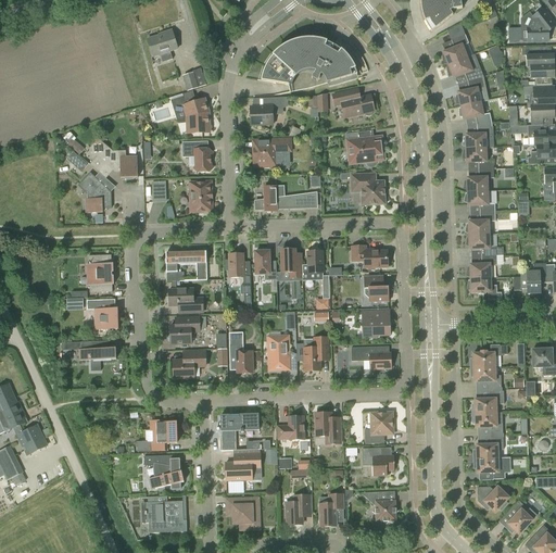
[(421,0),(421,2),(422,10),(425,16),(428,23),(431,29),(453,13),(451,11),(450,9),(453,8),(462,7),(460,0),(421,0)]
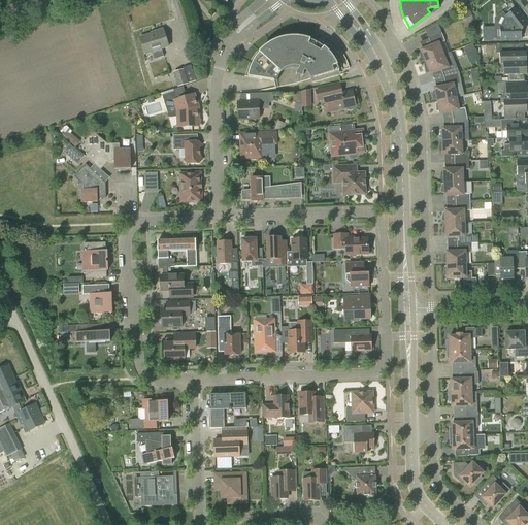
[(494,26),(500,26),(501,36),(501,38),(521,37),(520,30),(522,27),(527,22),(516,6),(506,13),(505,14),(504,15),(500,10),(494,15),(494,26)]
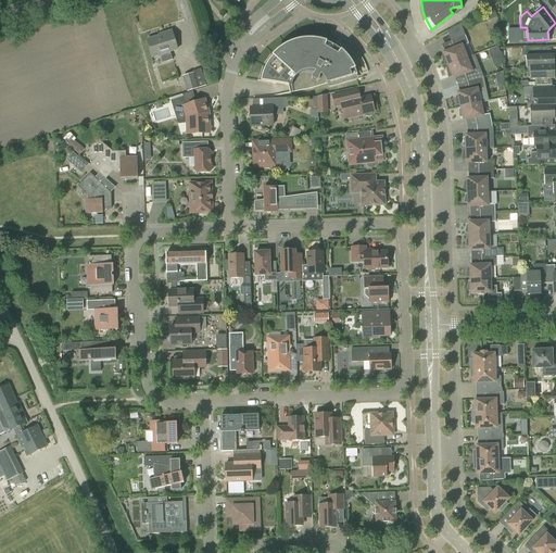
[(449,63),(467,55),(463,44),(468,41),(460,22),(447,29),(454,46),(451,47),(451,48),(443,51),(449,63)]
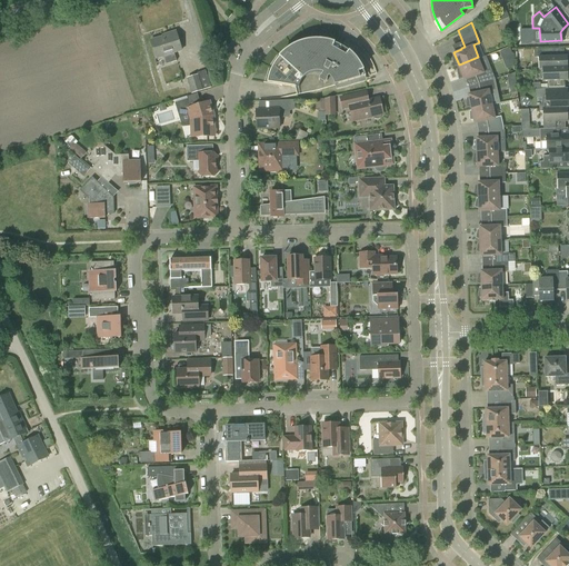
[(177,58),(173,50),(181,48),(176,29),(167,31),(167,32),(150,38),(156,56),(163,53),(166,61),(177,58)]
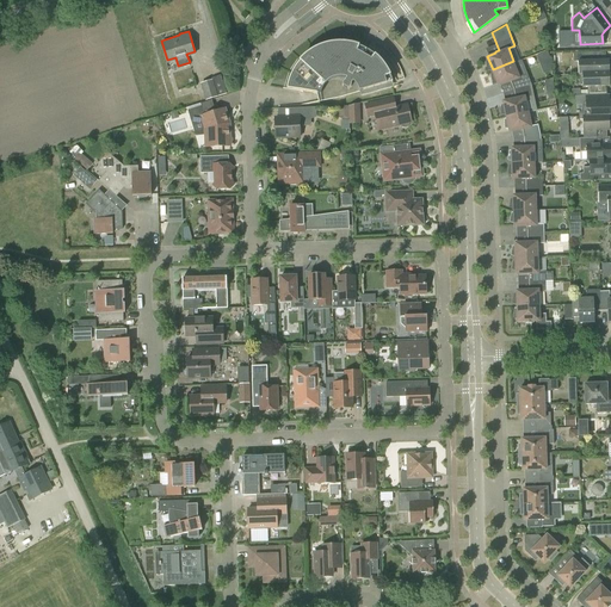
[(371,41),(366,47),(359,43),(351,41),(343,41),(333,41),(325,42),(316,45),(309,50),(302,55),(297,62),(292,69),(289,78),(287,86),(316,91),(319,99),(340,94),(359,88),(360,93),(368,92),(394,84),(402,81),(401,78),(405,76),(401,67),(396,59),(390,51),(383,44),(381,48),(376,44),(371,41)]
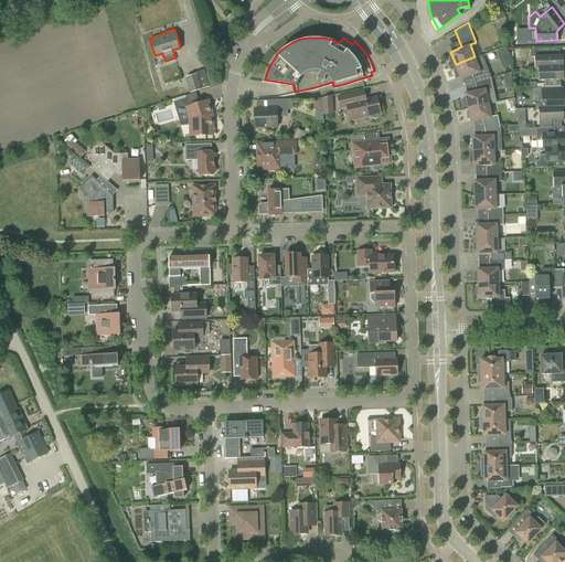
[(499,54),(508,51),(505,45),(497,49),(499,54)]
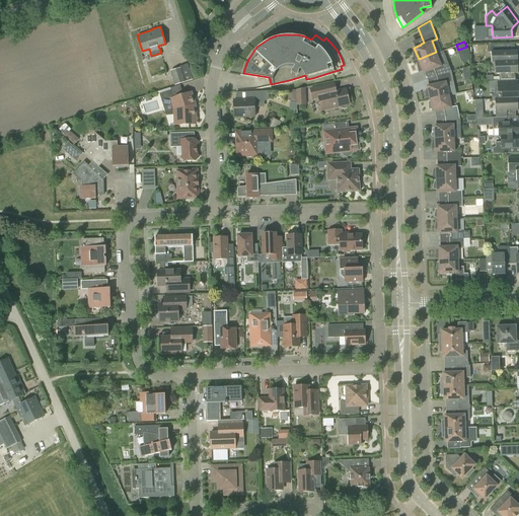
[(491,61),(517,60),(517,49),(504,50),(504,43),(487,43),(487,51),(491,50),(491,61)]
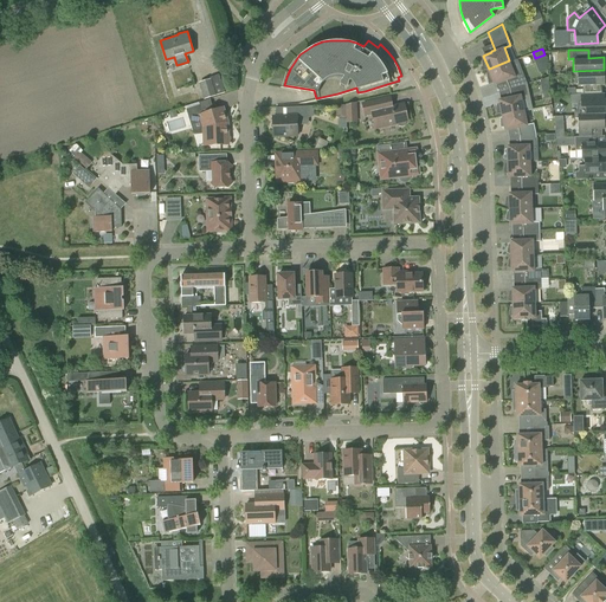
[(509,86),(526,82),(521,71),(514,73),(509,60),(489,69),(494,82),(502,78),(503,79),(505,78),(509,86)]
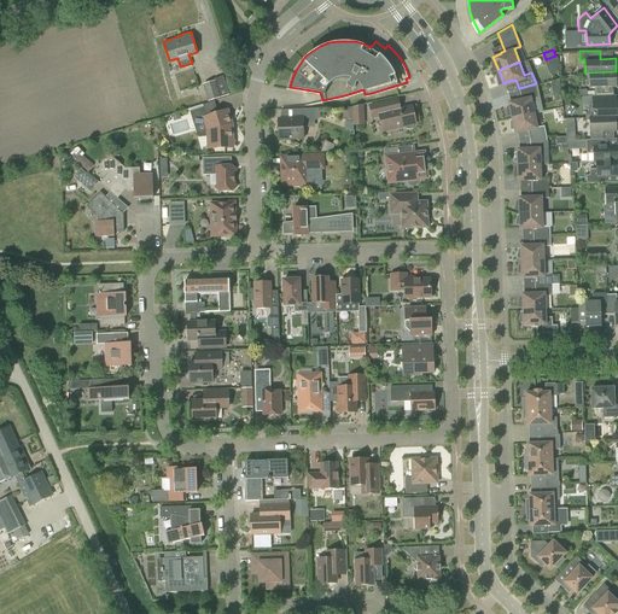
[(587,94),(593,94),(604,93),(604,85),(617,85),(616,71),(584,72),(586,72),(587,83),(589,83),(589,86),(594,86),(594,88),(587,89),(587,94)]
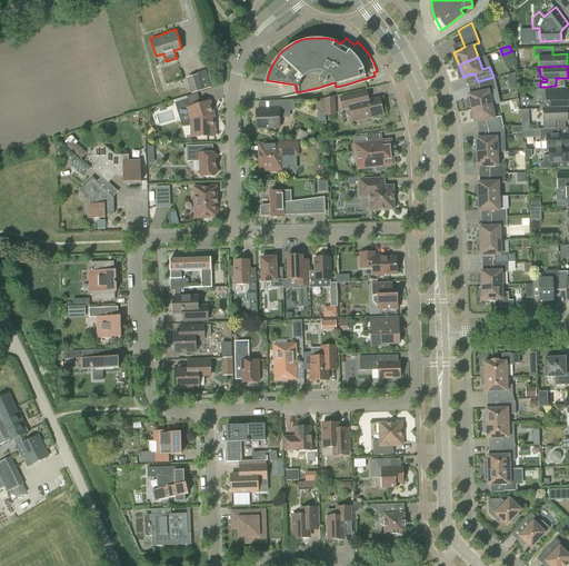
[(191,90),(210,85),(205,68),(197,70),(198,72),(186,76),(191,90)]
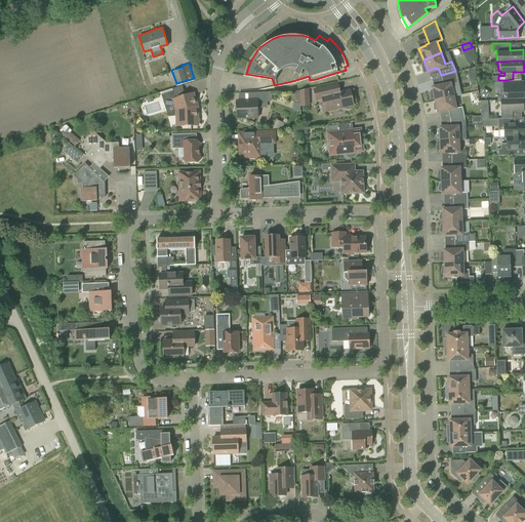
[(435,98),(453,94),(451,82),(457,81),(455,71),(441,75),(443,83),(440,83),(440,84),(432,86),(435,98)]
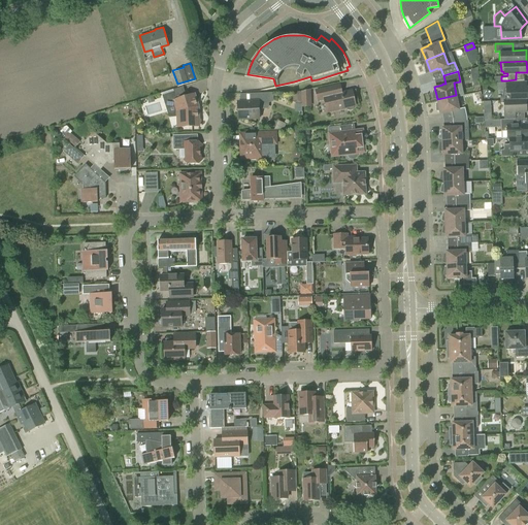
[(526,98),(527,98),(527,85),(517,86),(517,79),(516,79),(506,80),(506,87),(504,87),(502,94),(507,95),(507,98),(507,99),(526,98)]
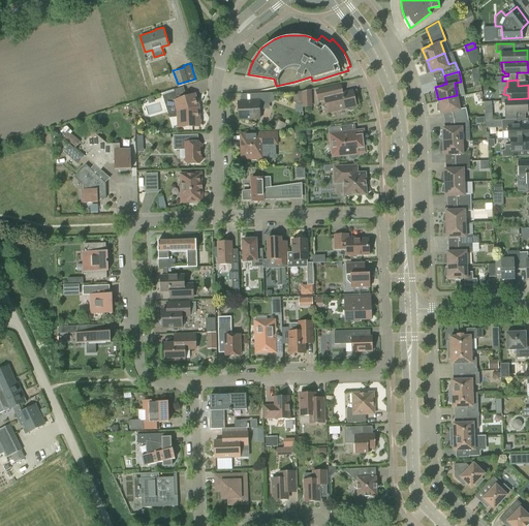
[(330,94),(328,86),(316,88),(319,98),(325,97),(329,110),(355,103),(352,88),(330,94)]
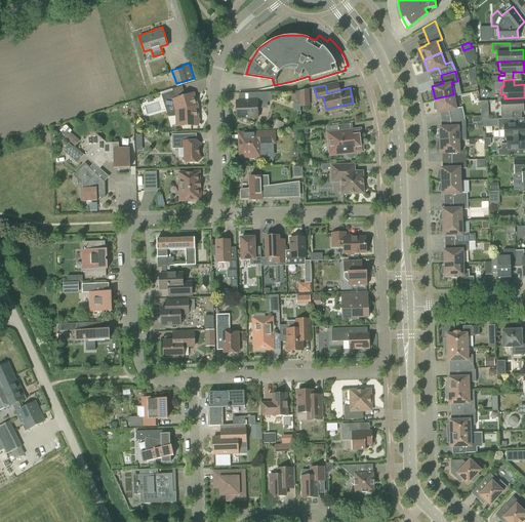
[(300,90),(300,105),(309,105),(309,88),(300,90)]
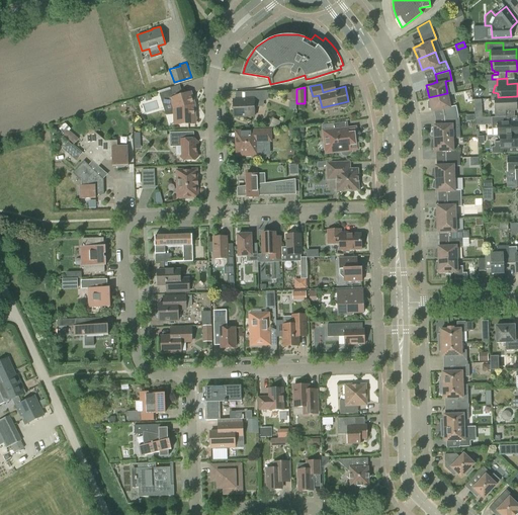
[(173,95),(171,88),(159,91),(163,104),(172,101),(174,106),(174,122),(195,121),(194,102),(191,90),(173,95)]
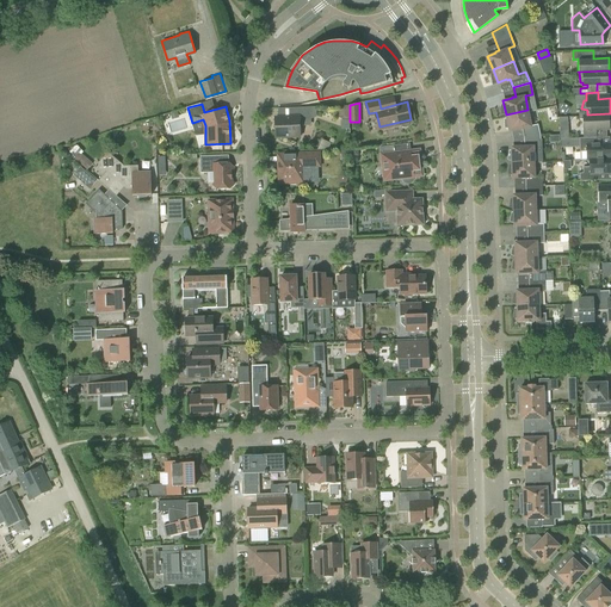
[(343,117),(349,117),(349,104),(338,104),(339,115),(343,117)]
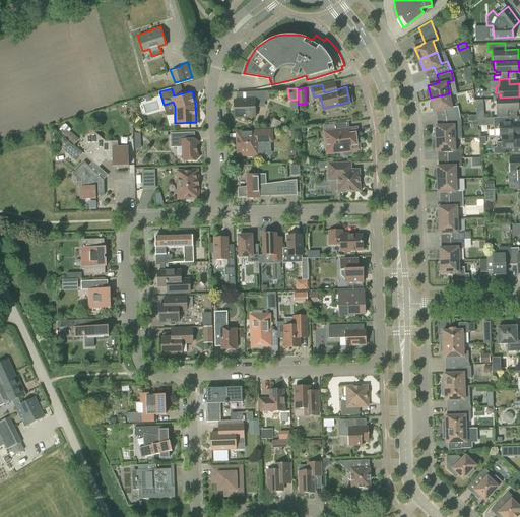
[(235,115),(255,115),(255,100),(264,100),(264,89),(248,89),(248,98),(234,99),(235,115)]
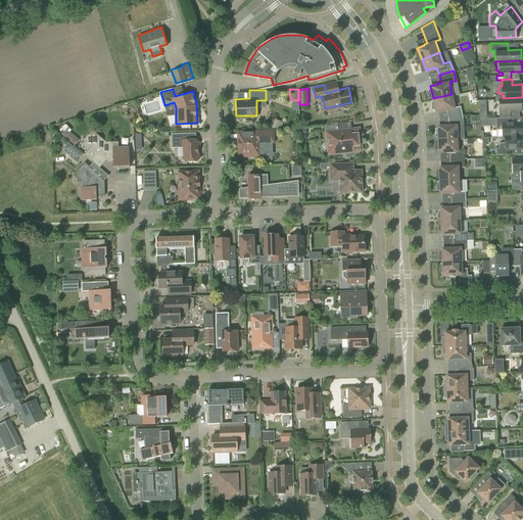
[(448,116),(463,114),(461,104),(455,106),(452,94),(433,98),(435,109),(443,108),(444,109),(446,108),(448,116)]
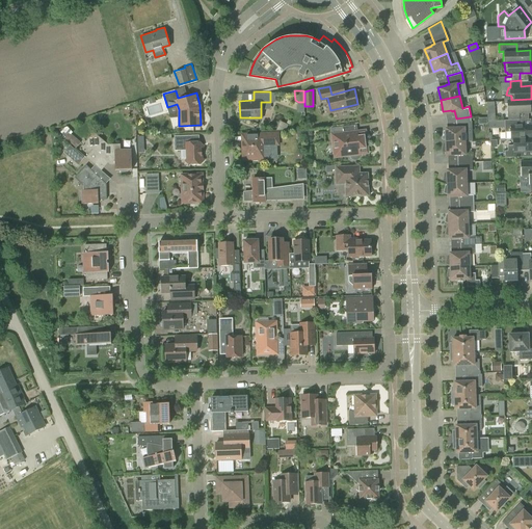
[(530,111),(530,99),(511,100),(511,99),(508,99),(508,112),(509,118),(519,117),(519,111),(530,111)]
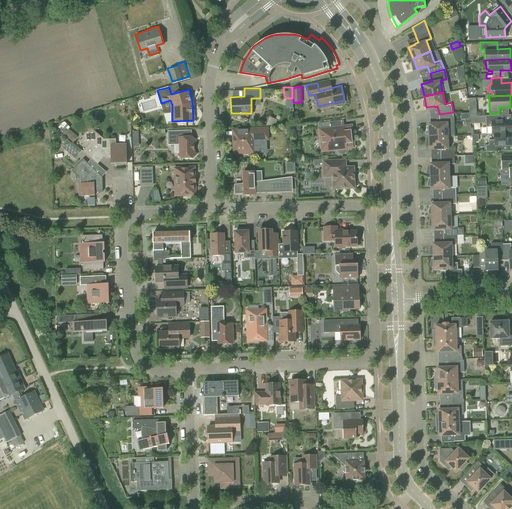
[(447,134),(448,134),(454,134),(453,112),(439,114),(439,121),(436,121),(436,122),(428,123),(429,135),(447,134)]
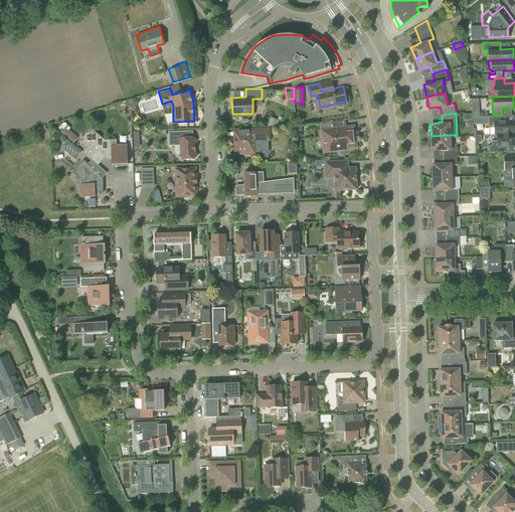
[(514,132),(514,131),(514,120),(503,120),(502,114),(493,115),(488,115),(489,133),(495,132),(514,132)]
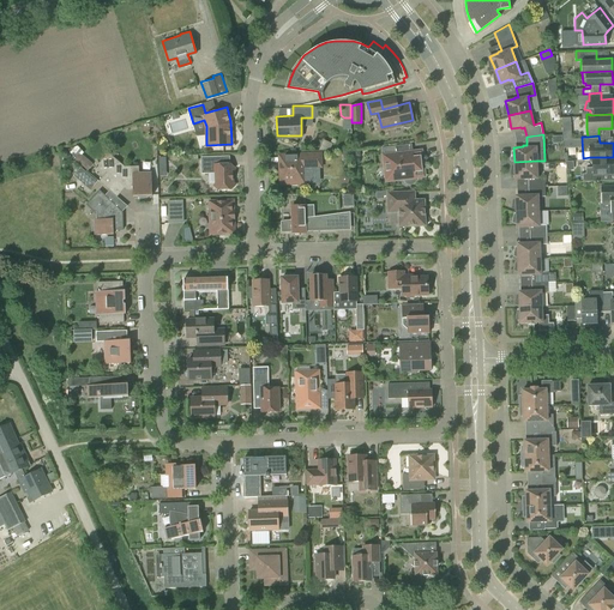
[(411,150),(411,143),(381,145),(386,179),(425,174),(421,149),(411,150)]
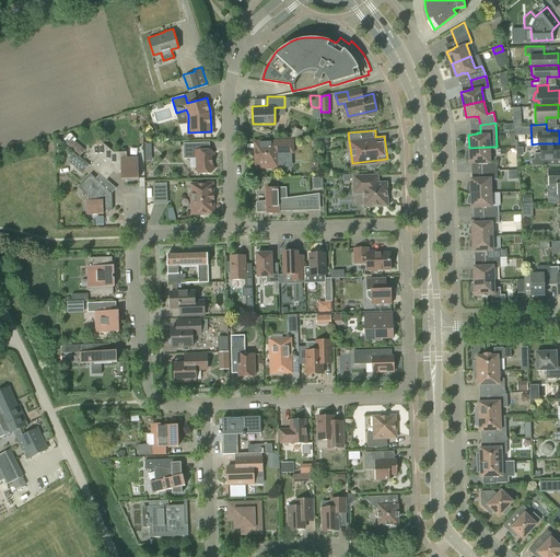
[(73,138),(69,143),(81,152),(85,146),(73,138)]
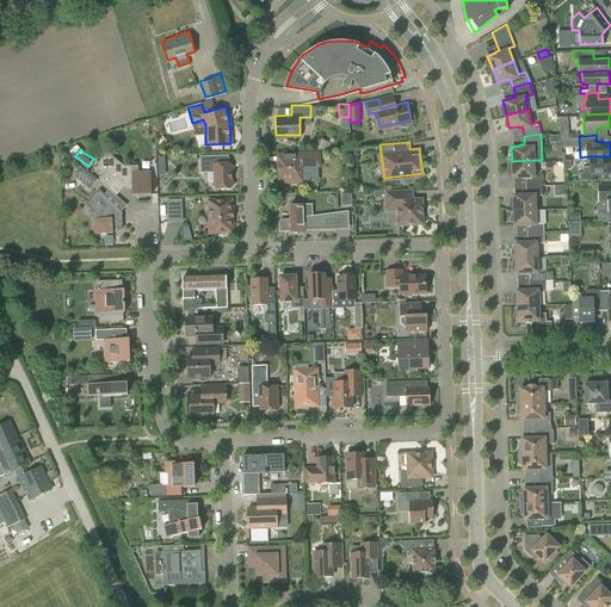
[(124,165),(107,150),(99,161),(106,168),(98,178),(109,187),(117,177),(127,185),(128,184),(133,184),(133,193),(152,192),(150,171),(137,171),(137,163),(124,165)]
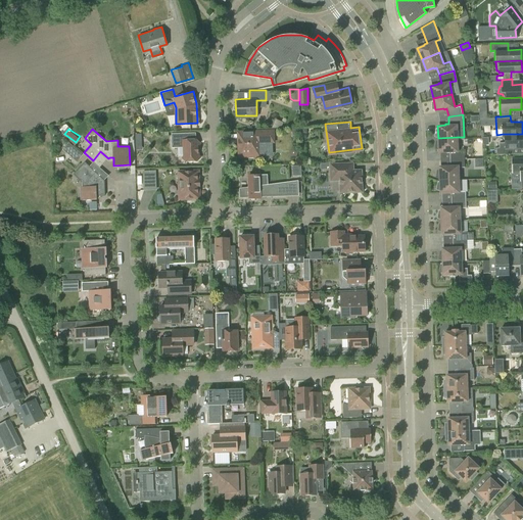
[(239,155),(258,154),(258,148),(260,148),(262,148),(263,147),(263,146),(264,146),(264,145),(265,144),(265,143),(265,142),(265,140),(273,140),(273,129),(248,130),(248,135),(246,137),(244,137),(243,139),(243,141),(238,141),(239,155)]
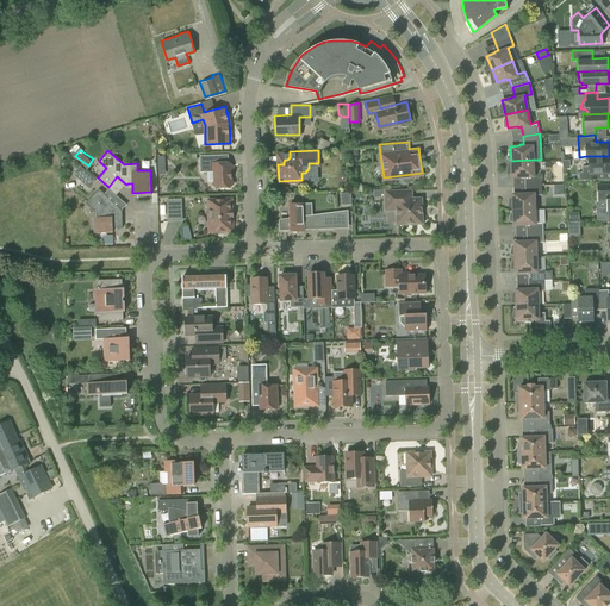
[(216,161),(216,160),(216,152),(199,154),(200,170),(215,169),(215,180),(212,182),(217,187),(229,186),(234,181),(231,179),(231,168),(234,166),(229,161),(216,161)]
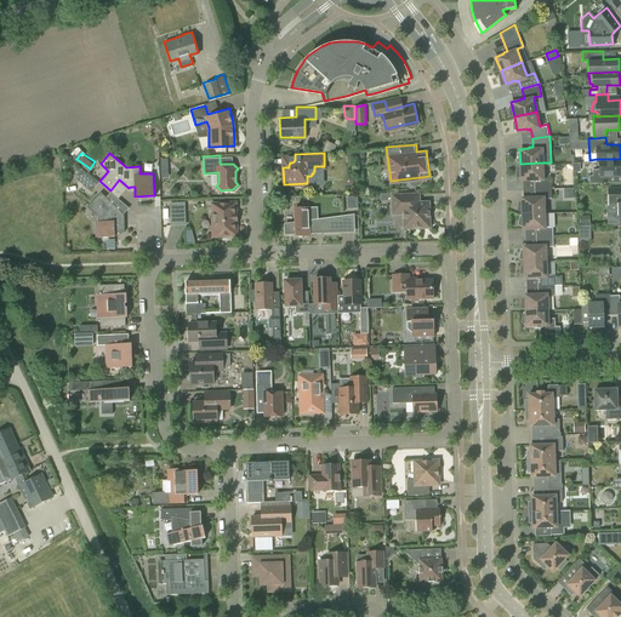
[(620,159),(597,159),(597,160),(599,160),(599,167),(592,167),(592,173),(590,173),(590,182),(610,181),(609,173),(620,172),(620,158),(620,159)]
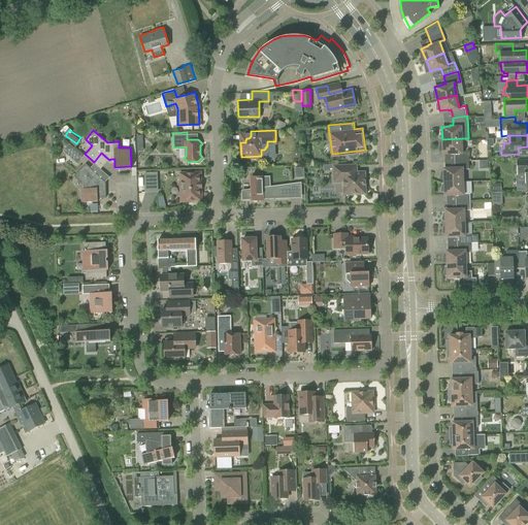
[(462,151),(462,138),(461,138),(442,139),(442,152),(451,151),(451,153),(454,152),(454,159),(468,159),(468,151),(462,151)]
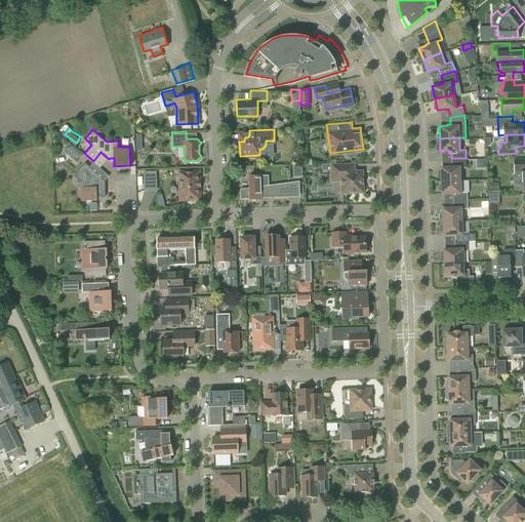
[(71,142),(65,149),(78,161),(84,153),(71,142)]
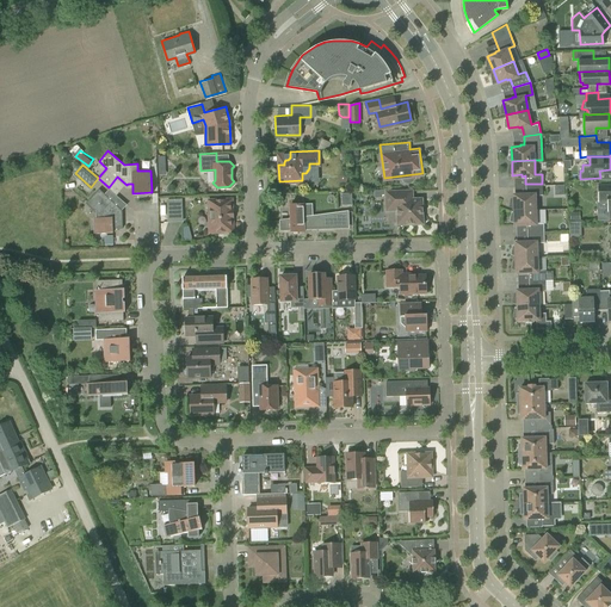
[(610,181),(598,183),(599,199),(608,199),(609,209),(610,208),(610,181)]
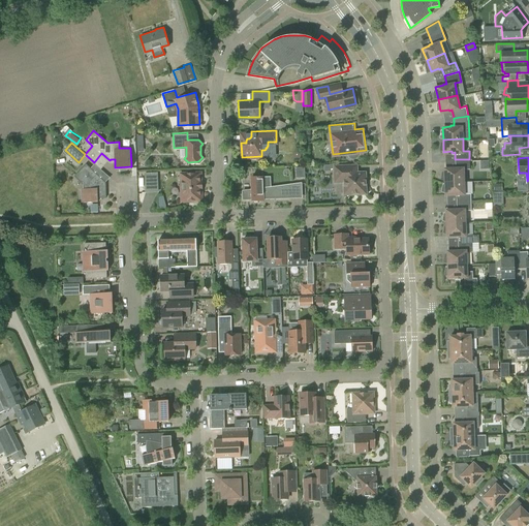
[(444,181),(464,180),(463,167),(470,167),(469,159),(455,159),(455,166),(452,166),(452,167),(444,168),(444,181)]
